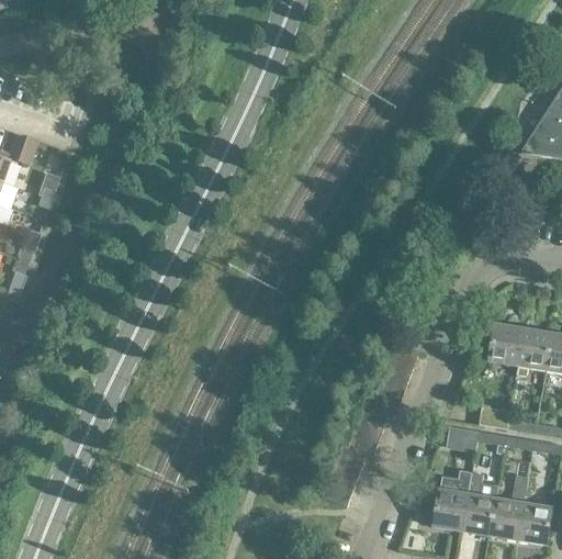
[(561,86),(521,149),(561,156),(561,86)]
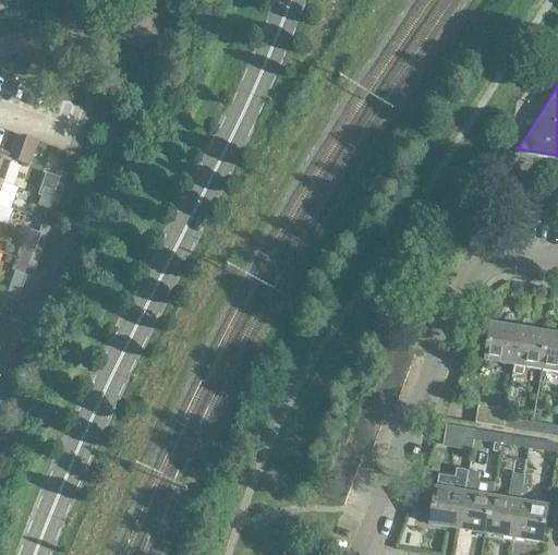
[(29,164),(38,139),(22,133),(13,158),(29,164)]
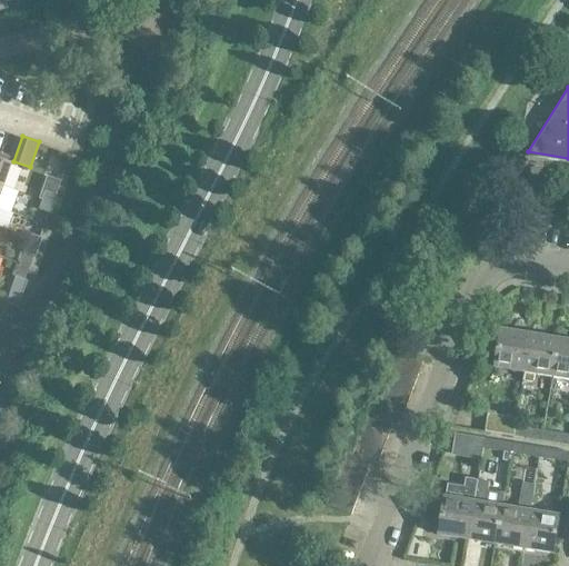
[(1,185),(1,186),(0,186),(0,207),(10,211),(18,190),(1,185)]
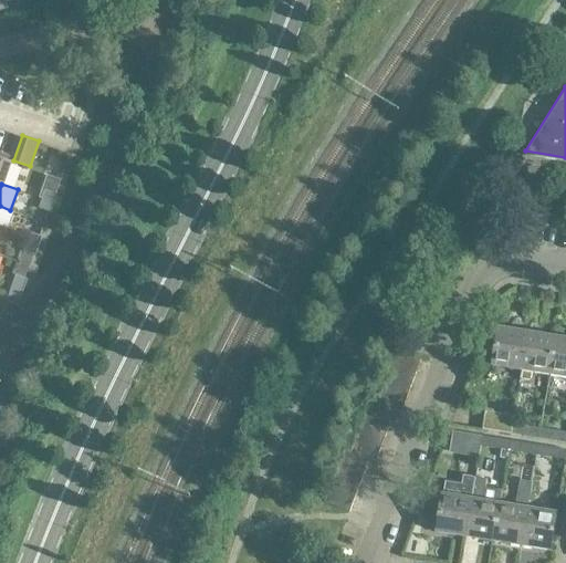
[(40,199),(53,204),(56,194),(43,189),(40,199)]
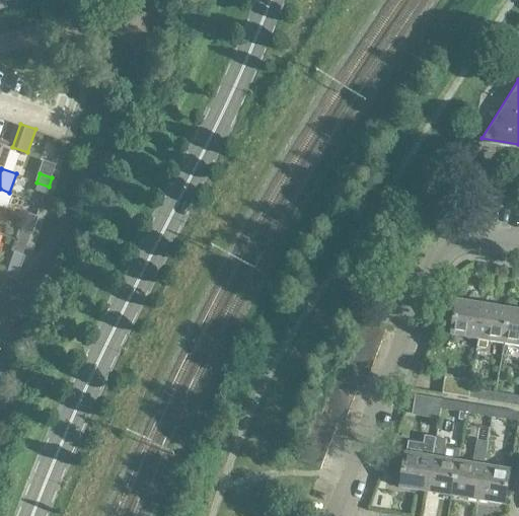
[(34,191),(46,195),(49,187),(36,182),(34,191)]
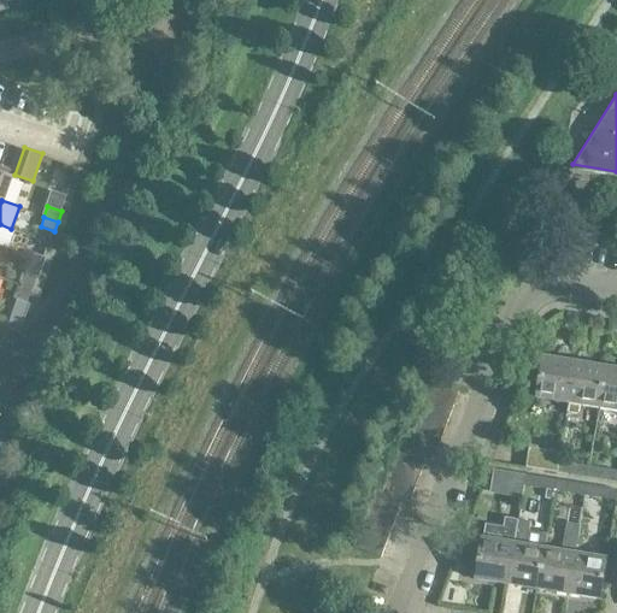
[(28,263),(41,267),(45,258),(31,253),(28,263)]
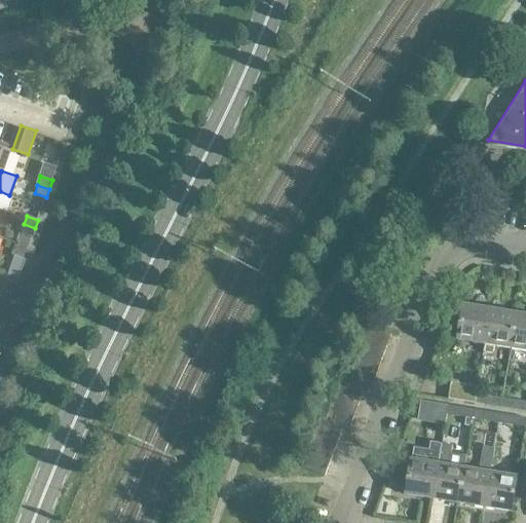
[(21,233),(32,237),(35,228),(24,224),(21,233)]
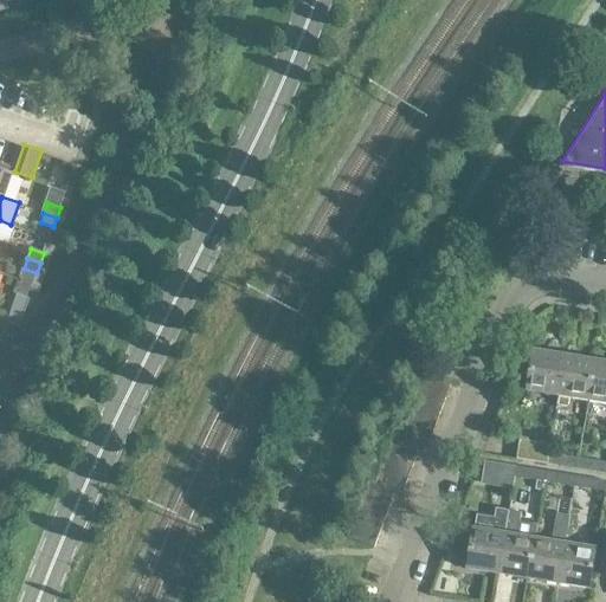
[(11,304),(25,309),(28,298),(14,293),(11,304)]
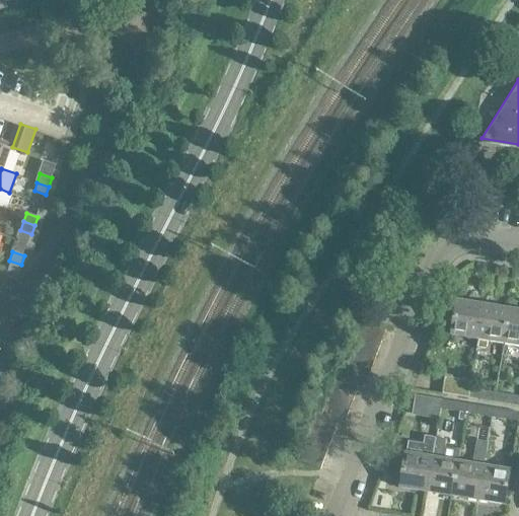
[(16,279),(18,273),(21,265),(9,261),(4,275),(16,279)]
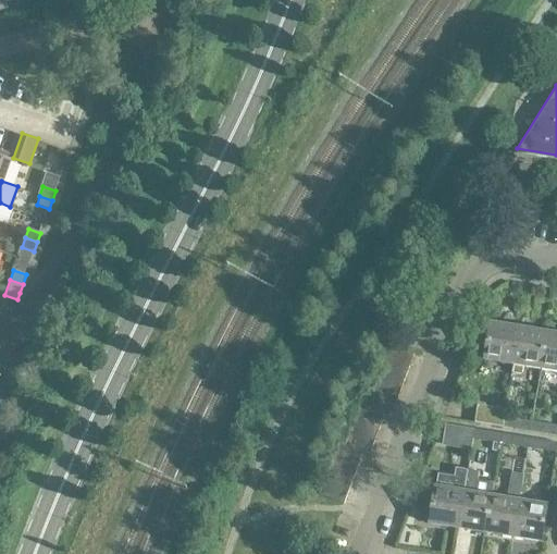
[(485,359),(512,364),(519,325),(491,321),(485,359)]
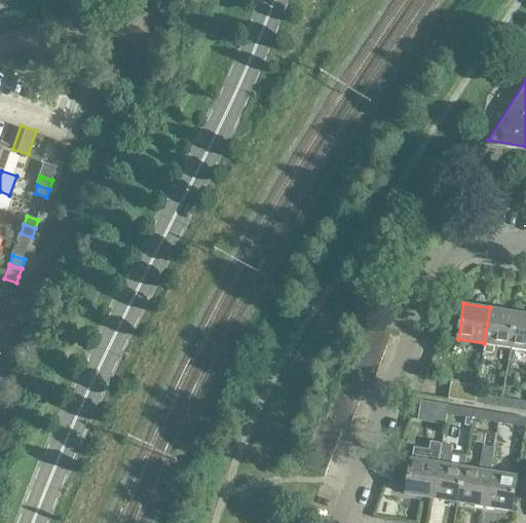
[(490,307),(484,343),(483,351),(492,352),(495,350),(496,345),(511,347),(516,312),(490,307)]
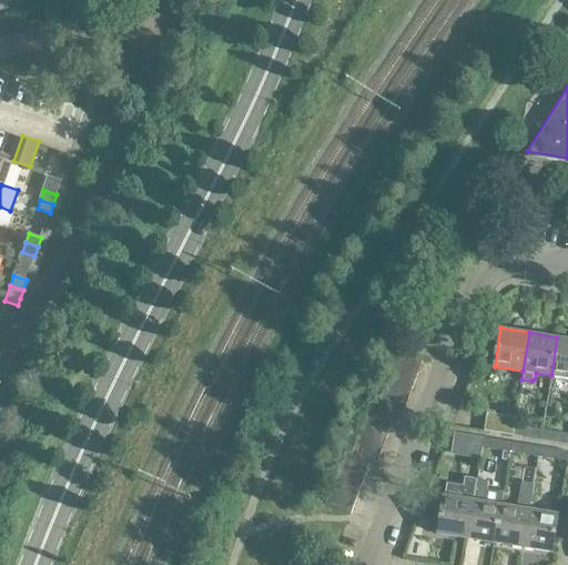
[(567,339),(557,338),(551,375),(567,377),(567,339)]
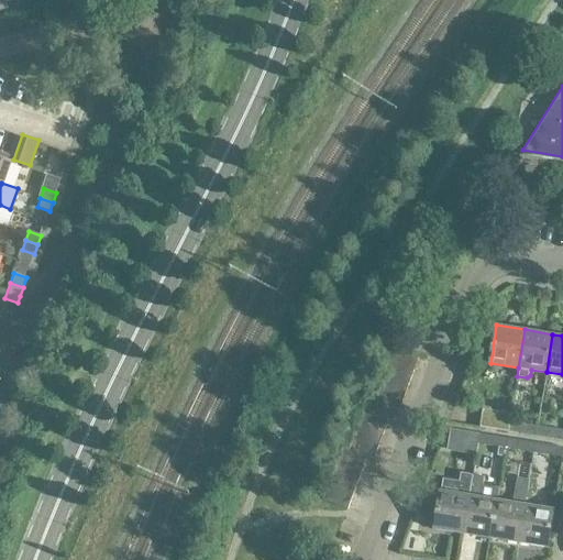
[(393,348),(387,361),(414,371),(418,357),(393,348)]
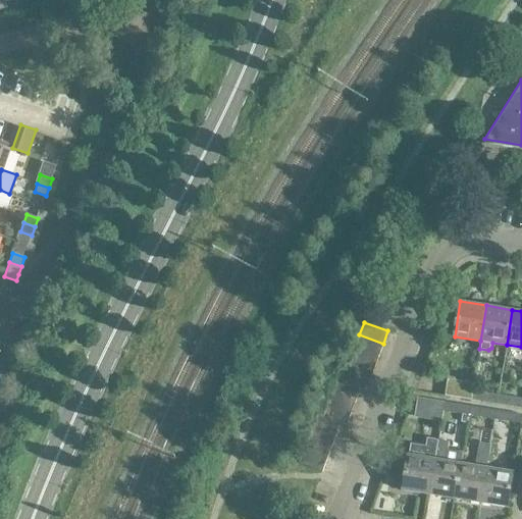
[(378,355),(383,344),(359,334),(355,347),(378,355)]
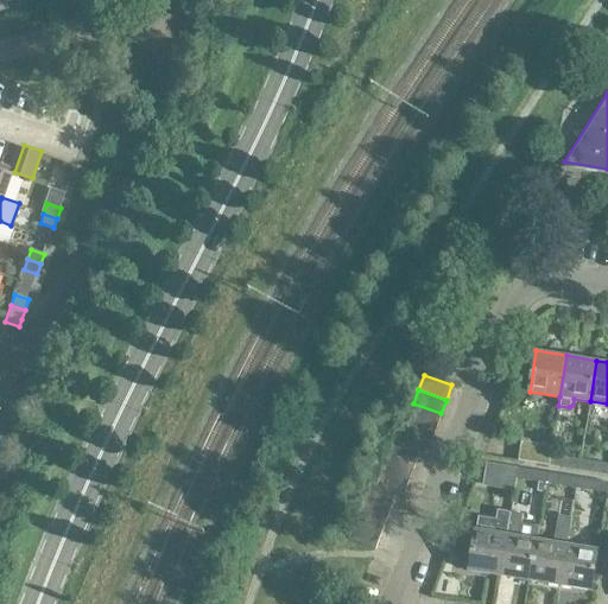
[(436,427),(441,413),(413,404),(407,417),(436,427)]
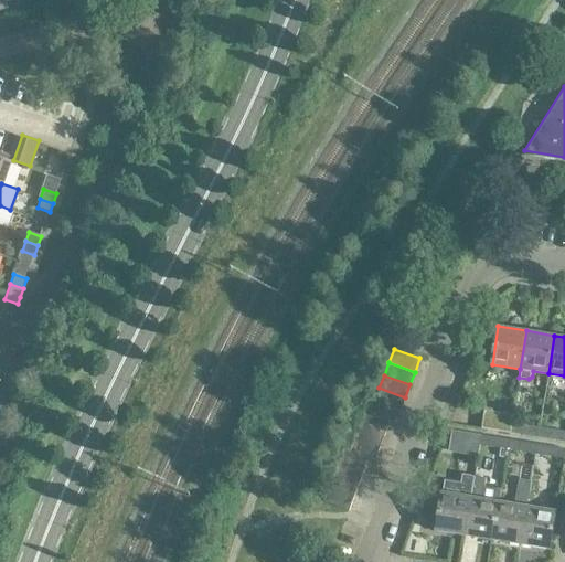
[(400,411),(405,398),(379,388),(375,400),(374,401),(394,409),(400,411)]
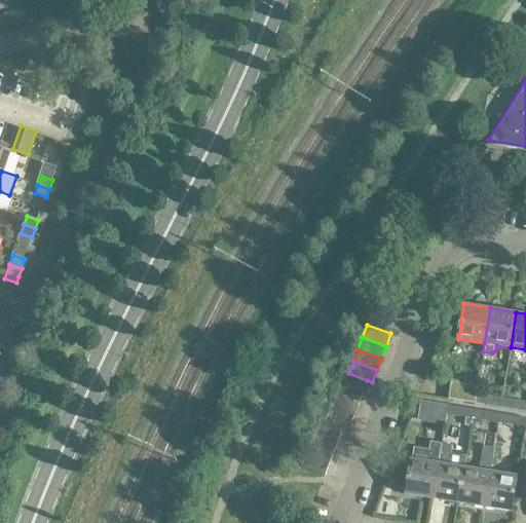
[(475,401),(476,391),(477,384),(451,380),(450,387),(449,387),(448,397),(475,401)]
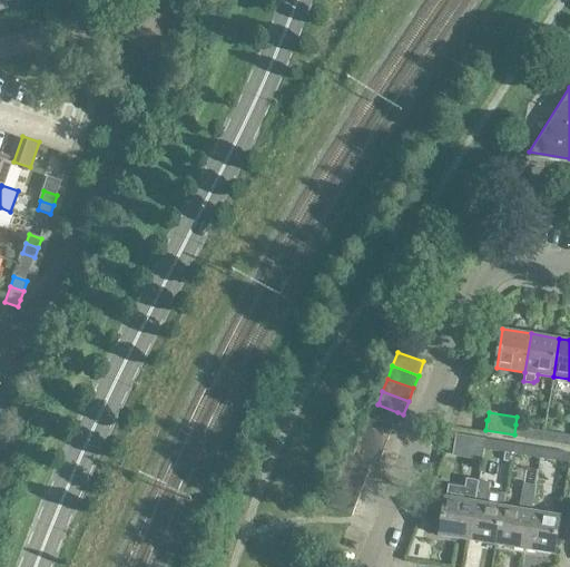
[(387,438),(393,424),(366,414),(362,428),(387,438)]
